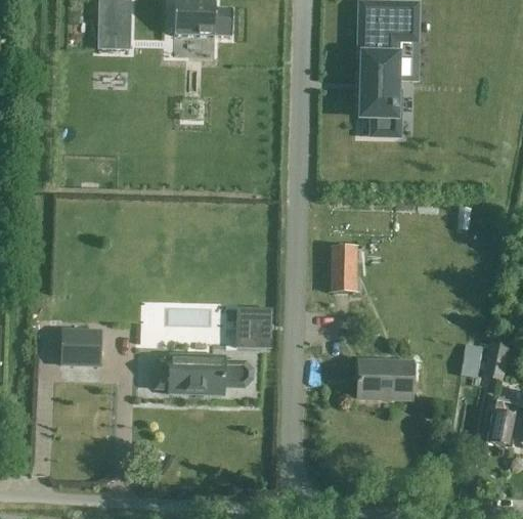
[(99,0),(98,47),(124,48),(126,0),(99,0)]
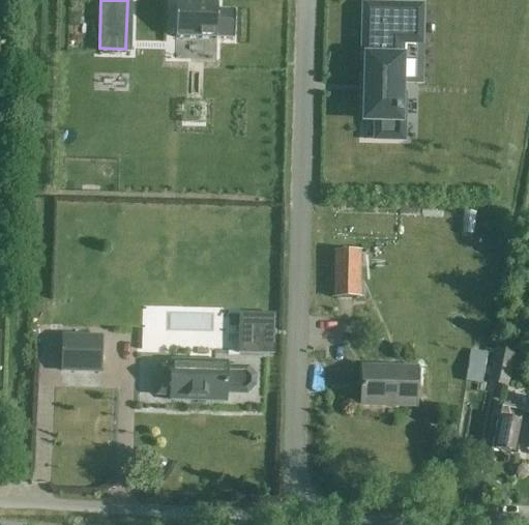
[(177,0),(175,60),(219,60),(222,35),(235,35),(236,8),(218,7),(218,0),(177,0)]
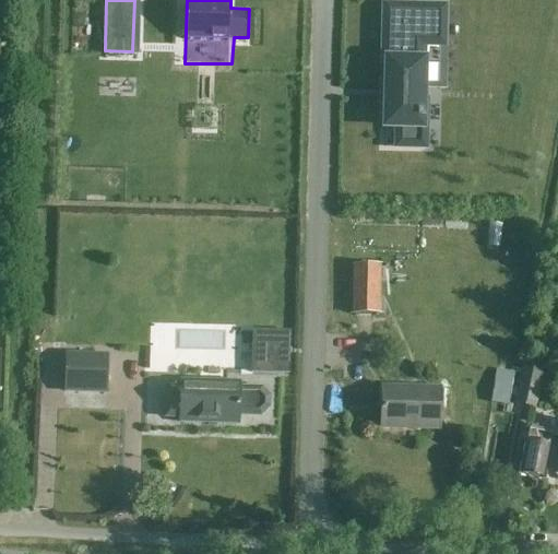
[(388,58),(387,124),(401,125),(401,139),(422,139),(423,58),(416,58),(416,39),(442,40),(443,4),(425,4),(394,3),(392,58),(388,58)]
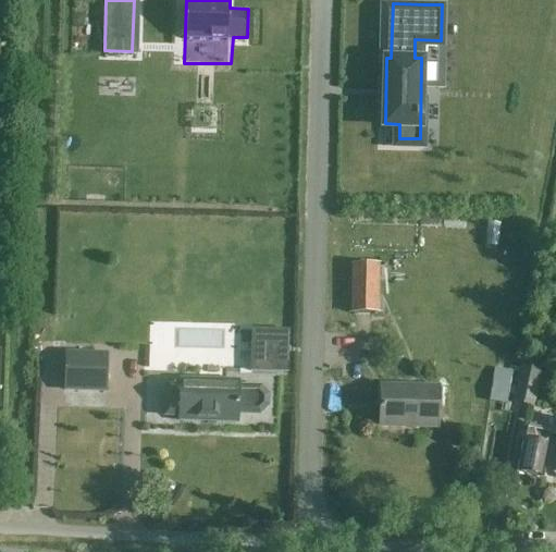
[(380,260),(350,260),(350,309),(379,309),(380,260)]
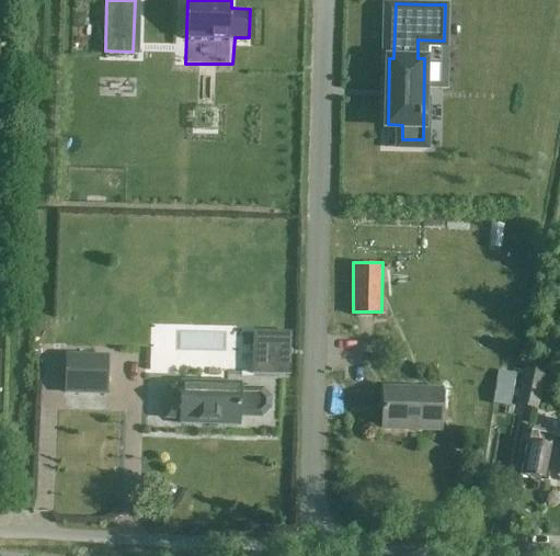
[(255,329),(253,370),(288,371),(289,330),(255,329)]
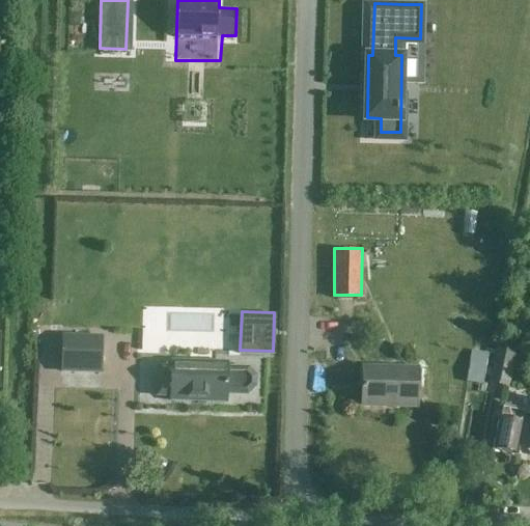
[(64,334),(63,368),(102,369),(102,334),(64,334)]
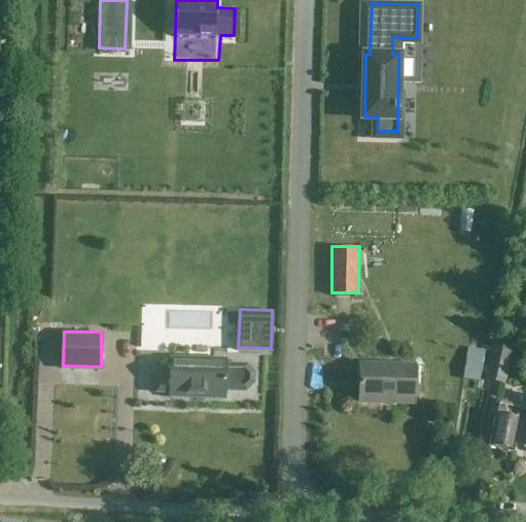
[(507,382),(515,347),(493,342),(486,377),(507,382)]
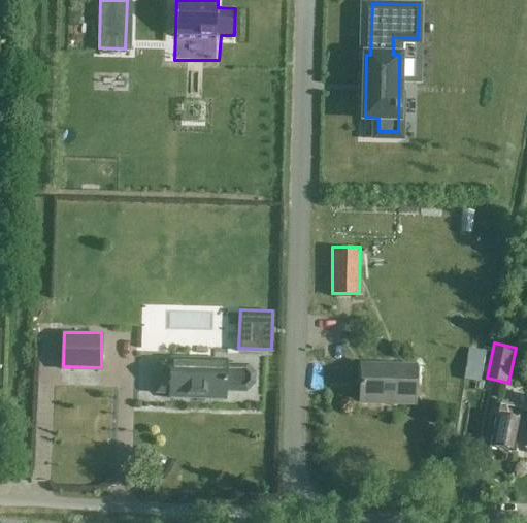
[(483,378),(487,349),(470,346),(465,374),(483,378)]
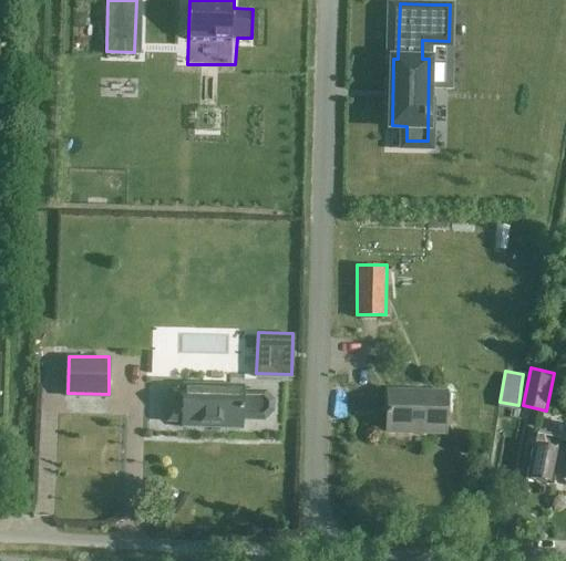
[(167,418),(183,419),(182,424),(243,426),(243,418),(265,419),(274,411),(275,398),(266,390),(244,388),(244,384),(184,383),(184,385),(168,385),(167,418)]
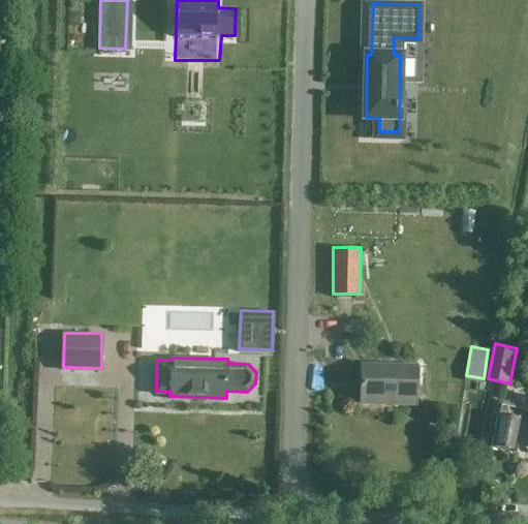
[(362,362),(360,401),(415,403),(417,364),(362,362)]
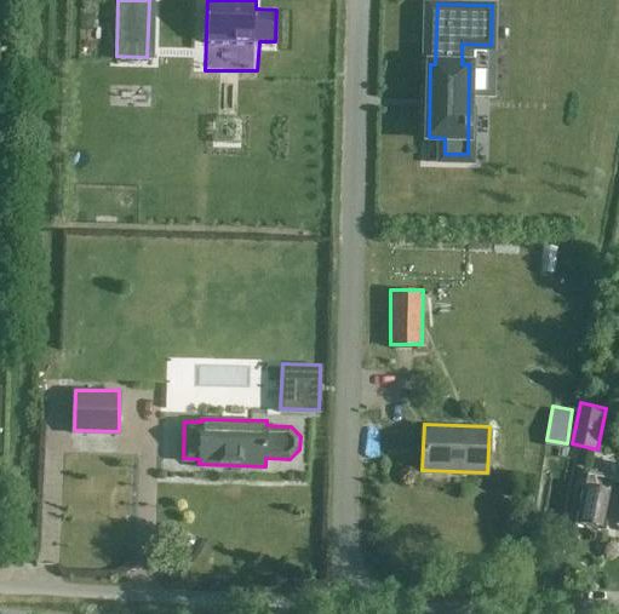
[(578,522),(588,524),(594,529),(601,527),(602,527),(609,489),(613,491),(615,478),(586,472),(584,485),(585,485),(578,522)]
